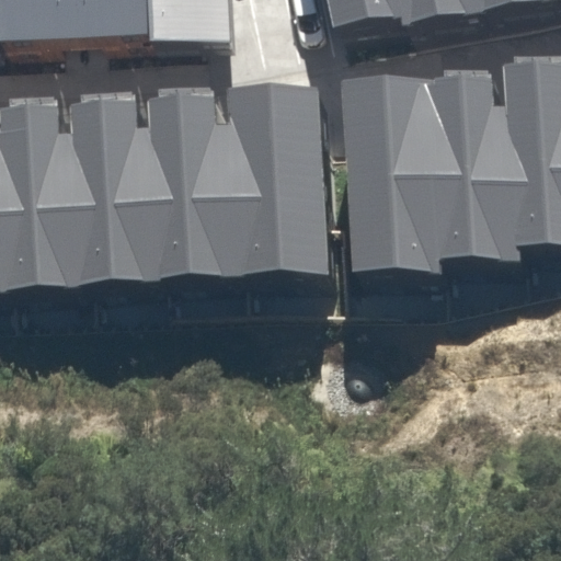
[(78,0),(0,0),(0,38),(81,34),(78,0)]
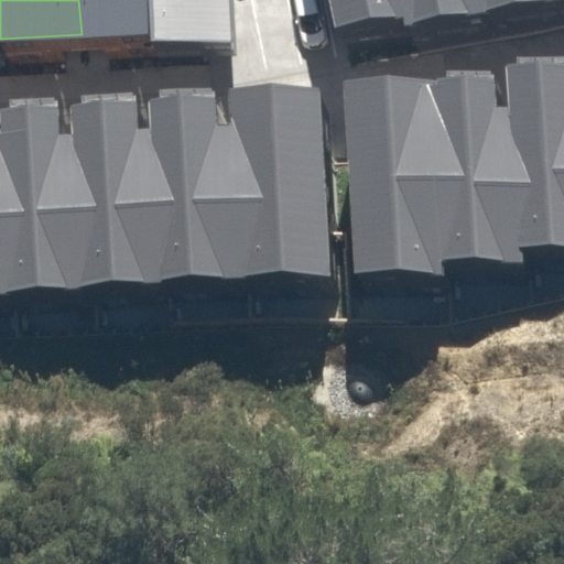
[(151,0),(78,0),(82,34),(153,30),(151,0)]
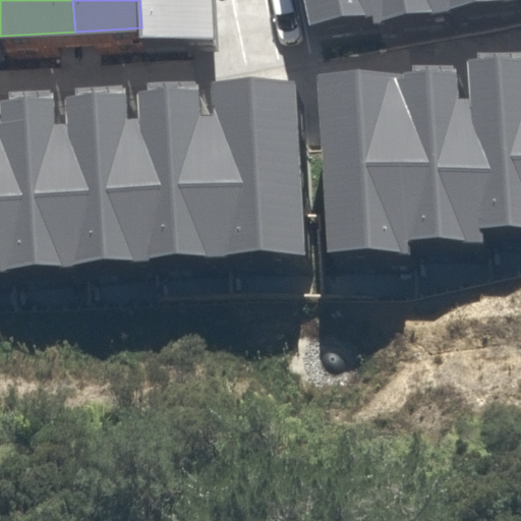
[(139,0),(141,27),(142,41),(218,36),(215,0),(139,0)]
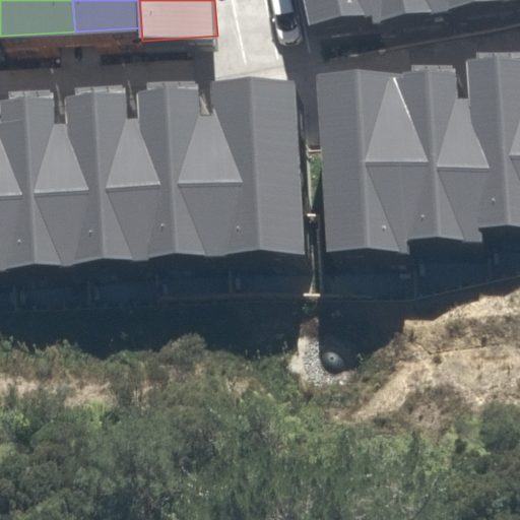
[(304,0),(311,35),(371,22),(366,0),(304,0)]
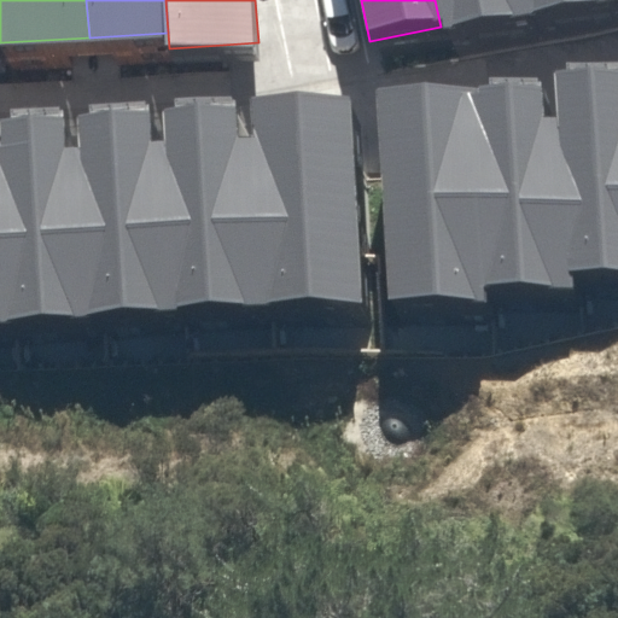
[(435,0),(441,27),(525,10),(523,0),(435,0)]
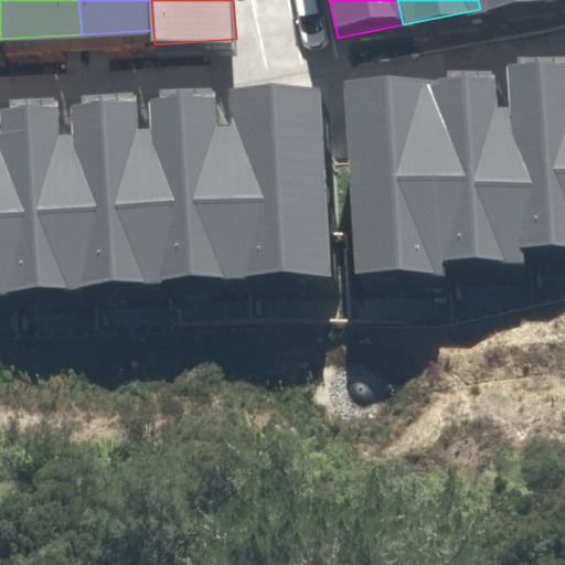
[(478,0),(480,9),(526,0),(478,0)]
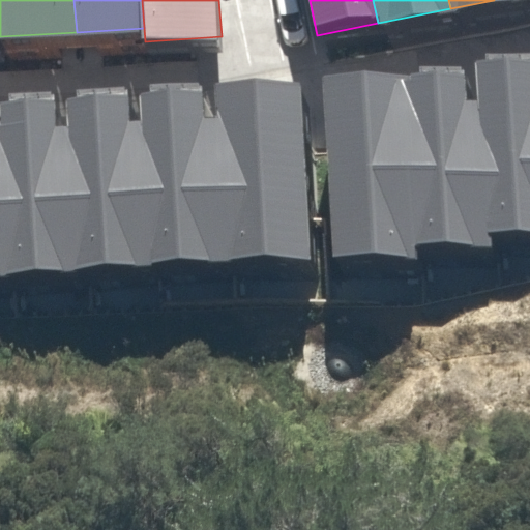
[(482,101),(486,228),(529,226),(529,54),(481,55),(482,101)]
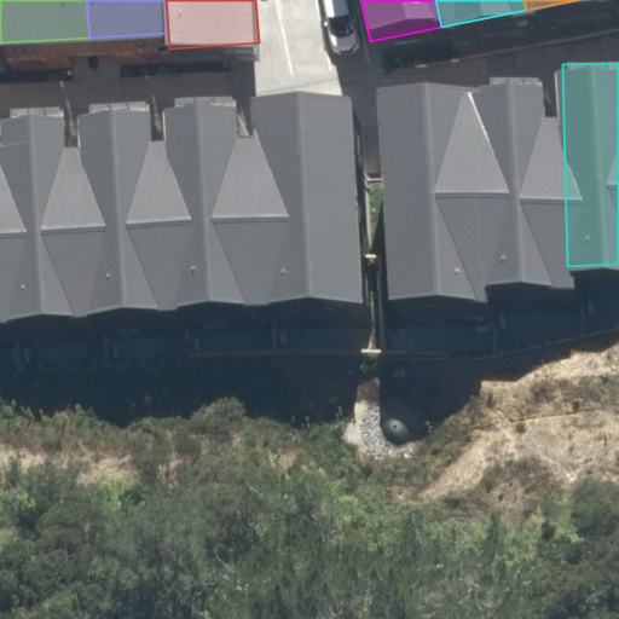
[(476,85),(482,285),(566,284),(567,266),(563,119),(544,119),(543,84),(476,85)]
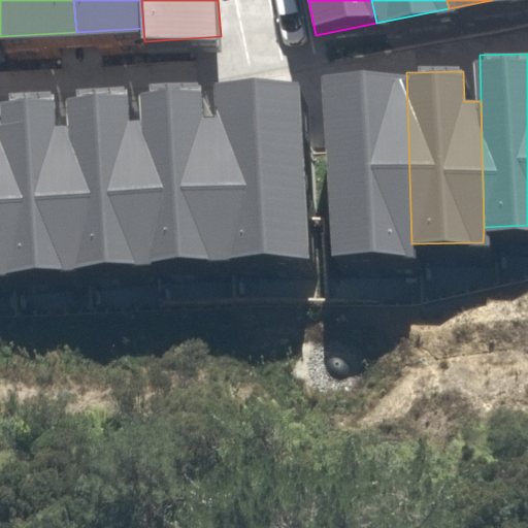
[(322,74),(327,259),(411,257),(411,243),(406,72),(322,74)]
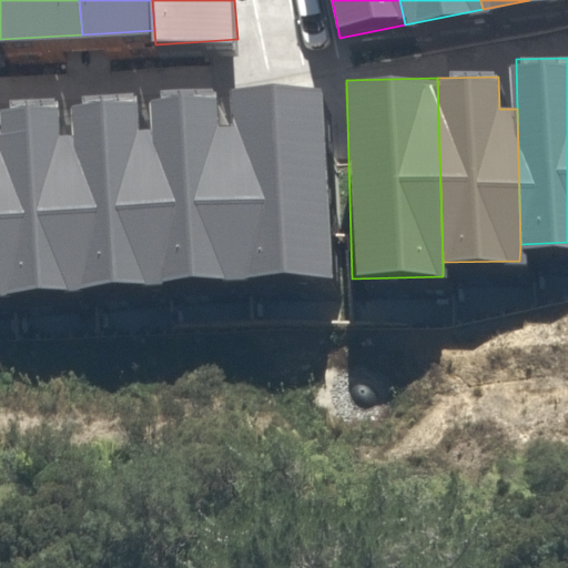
[(232,91),(234,124),(243,286),(334,281),(323,85),(232,91)]
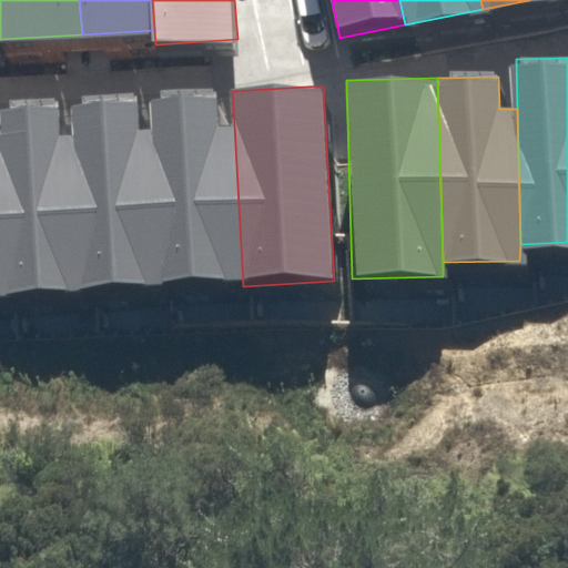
[(150,130),(160,291),(243,286),(234,124),(217,125),(215,98),(148,102),(150,130)]
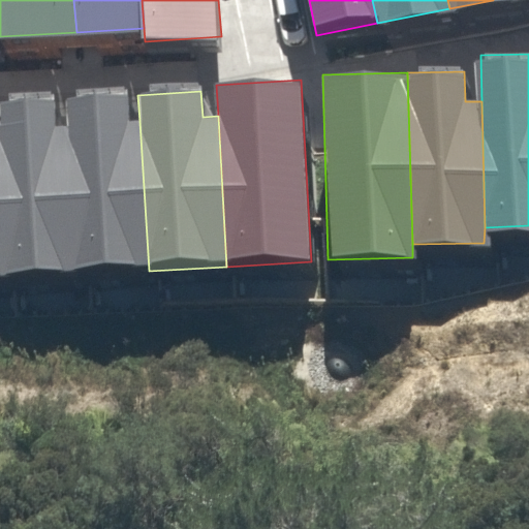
[(68,125),(74,271),(149,271),(139,121),(127,122),(126,96),(66,100),(68,125)]
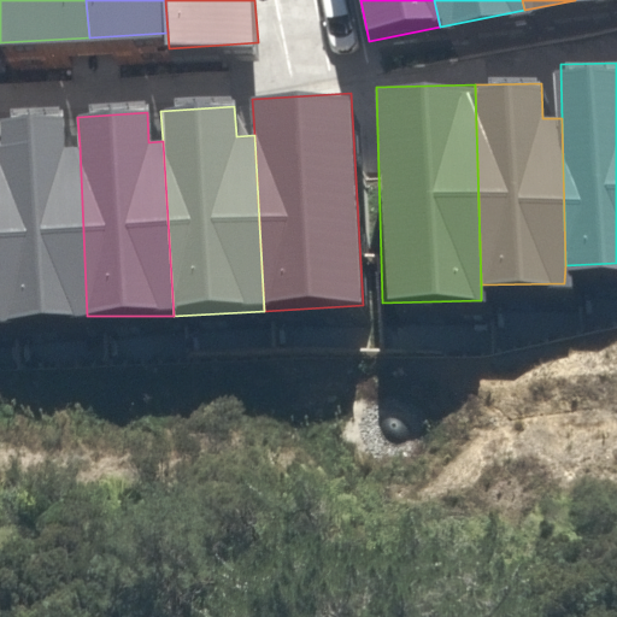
[(5,146),(12,319),(87,316),(80,146),(70,147),(69,117),(4,119),(5,146)]
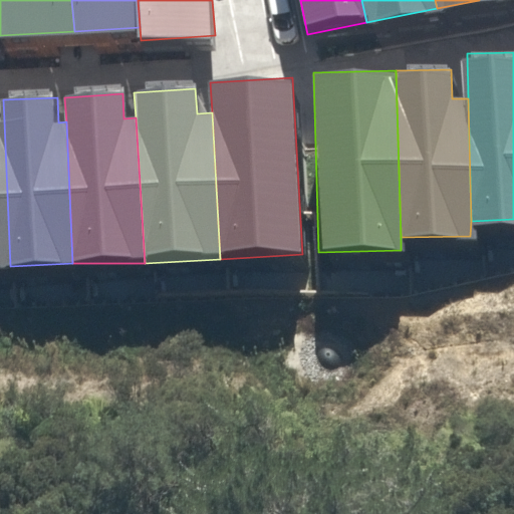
[(0,266),(10,266),(4,121),(0,121),(0,266)]
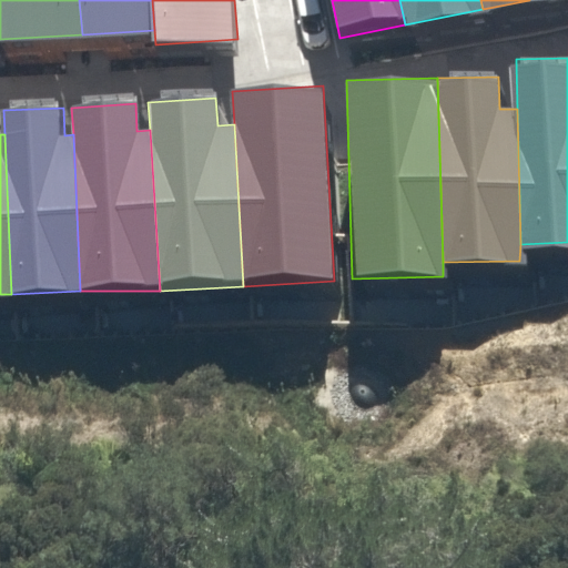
All buildings are outlined.
